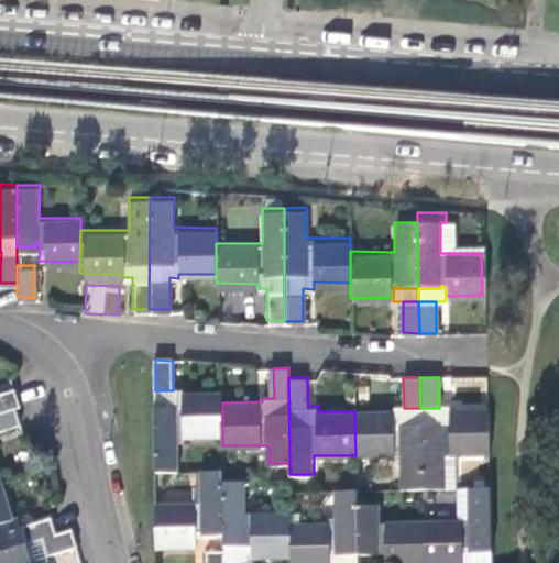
[(15,386),(0,390),(0,410),(14,406),(21,405),(15,386)]
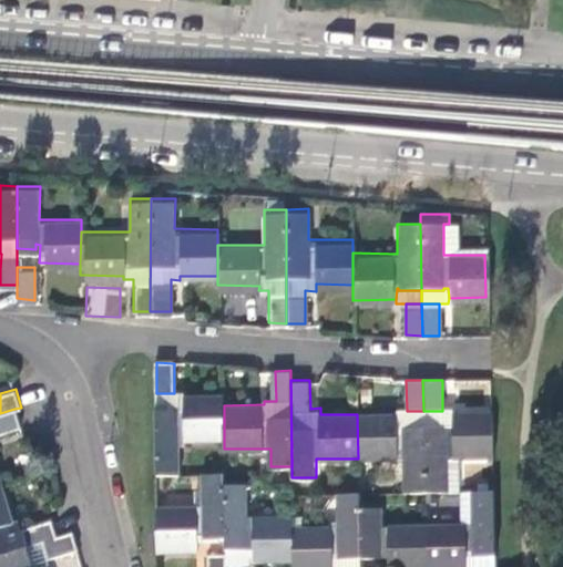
[(174,393),(156,393),(157,411),(178,411),(178,415),(185,415),(184,395),(184,393),(174,393)]
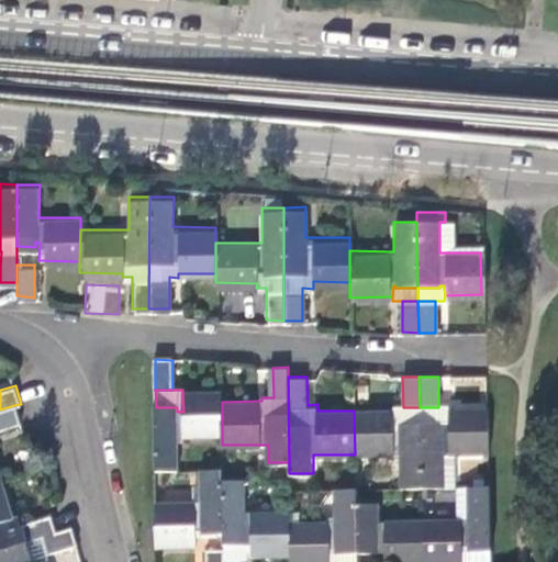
[(156,471),(178,471),(178,456),(178,437),(222,437),(222,402),(222,392),(182,392),(183,412),(177,412),(177,407),(156,407),(156,471)]
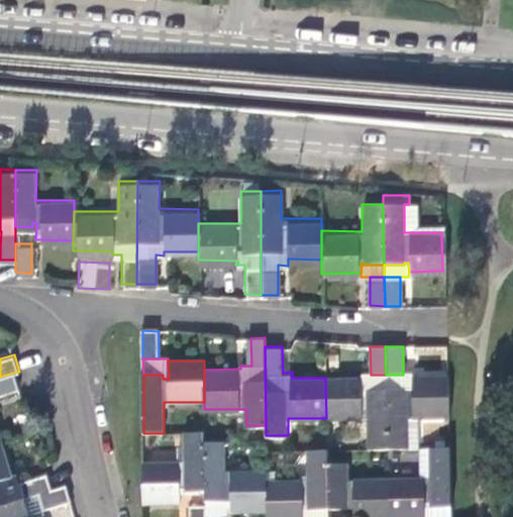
[(0,393),(18,388),(13,373),(0,377),(0,393)]
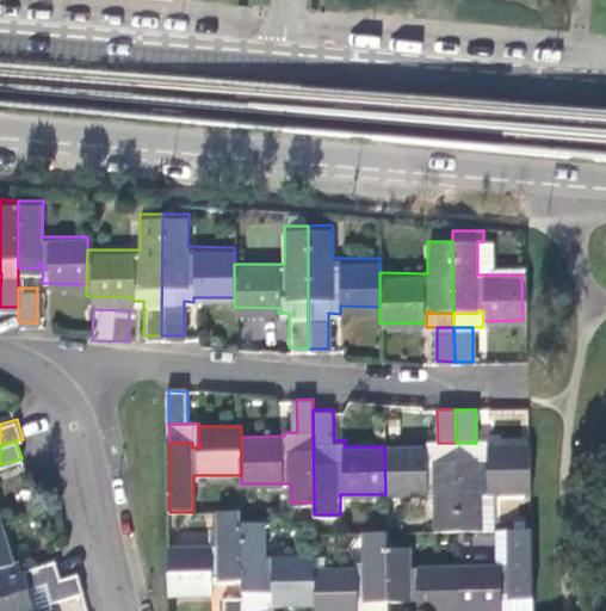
[(434,460),(456,460),(456,443),(438,443),(427,443),(427,445),(427,466),(434,466),(434,460)]
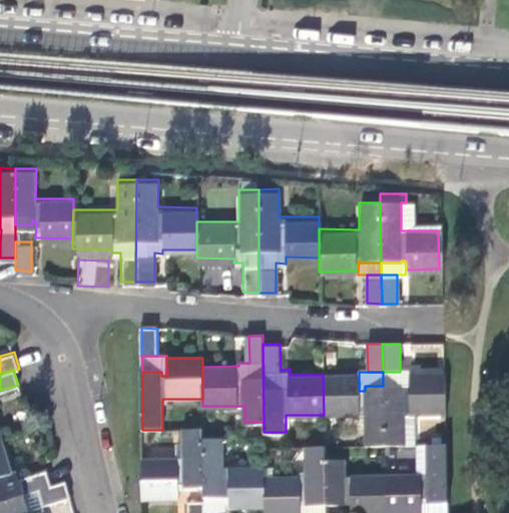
[(409,391),(409,373),(409,372),(400,372),(383,372),(383,386),(405,385),(405,391),(409,391)]
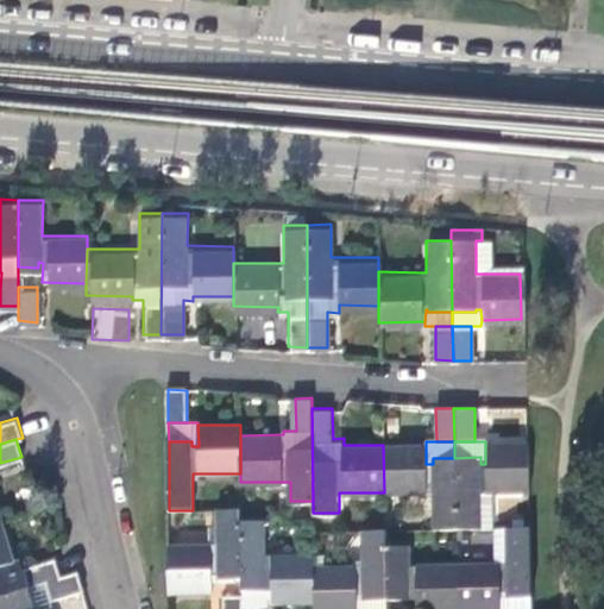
[(530,490),(529,441),(485,443),(485,464),(480,464),(480,457),(454,458),(455,527),(480,527),(480,490),(494,490),(530,490)]
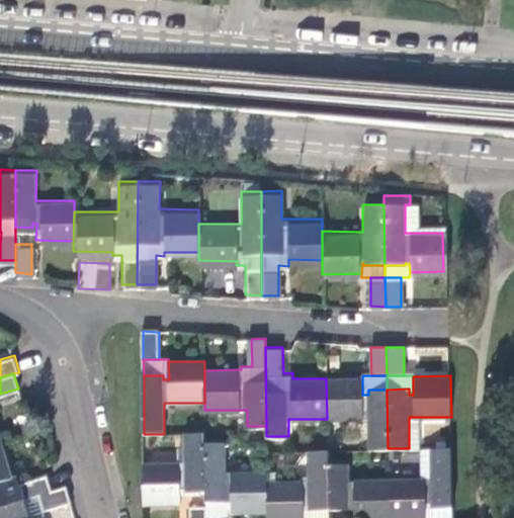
[(368,449),(388,448),(387,390),(368,390),(368,395),(362,395),(362,377),(326,378),(327,419),(368,420),(368,449)]
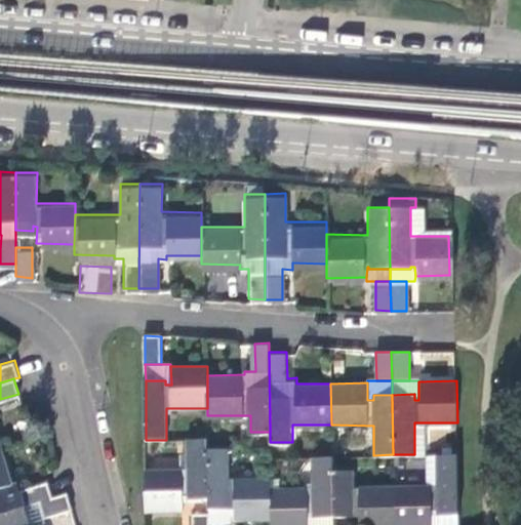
[(426,422),(414,422),(414,454),(426,454),(426,422)]
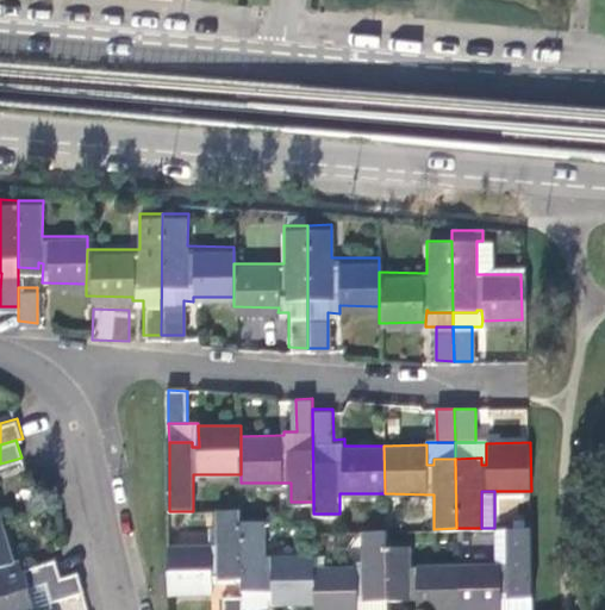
[(242,522),(241,511),(217,511),(218,526),(206,526),(206,549),(170,549),(170,595),(213,595),(213,576),(219,576),(219,580),(242,580),(242,522)]
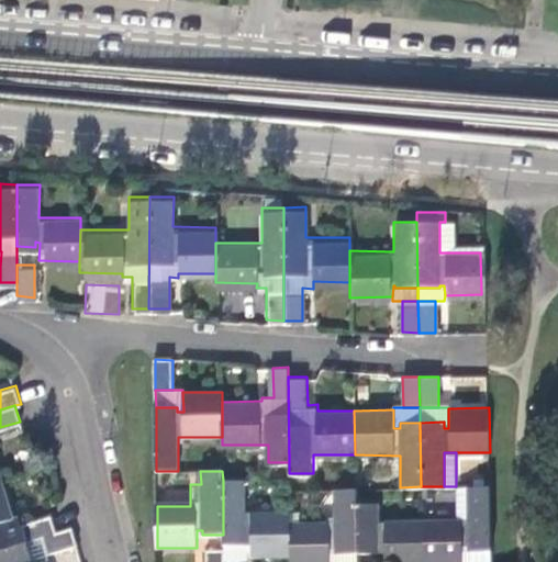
[(1,478),(0,478),(0,548),(8,546),(25,540),(40,536),(54,531),(48,515),(20,525),(17,515),(13,516),(1,478)]
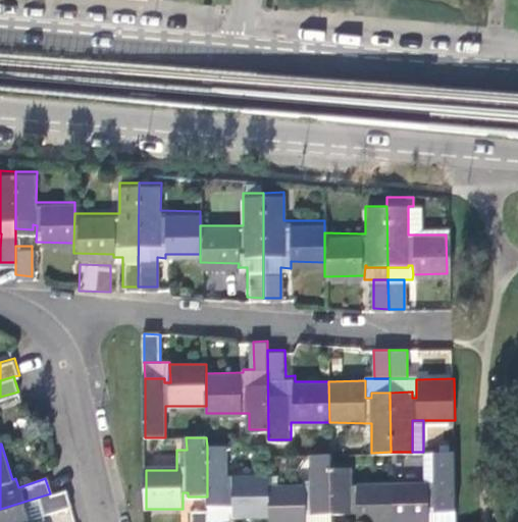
[(227,447),(207,447),(207,497),(207,511),(207,521),(224,521),(224,520),(234,520),(234,516),(269,515),(268,485),(269,477),(227,477),(227,447)]
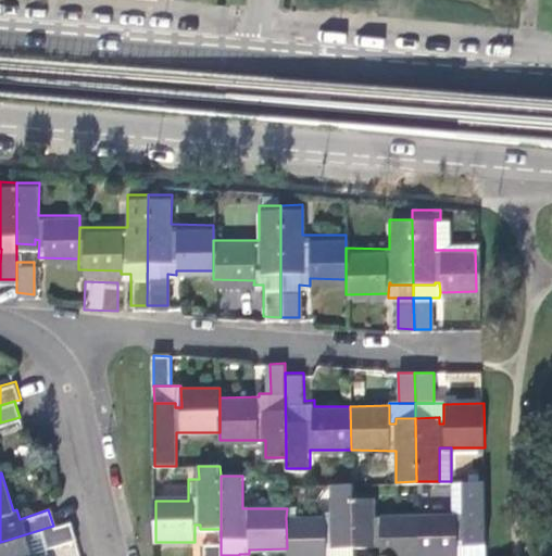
[(485,555),(485,480),(466,481),(466,503),(453,503),(417,503),(417,516),(417,555),(485,555)]
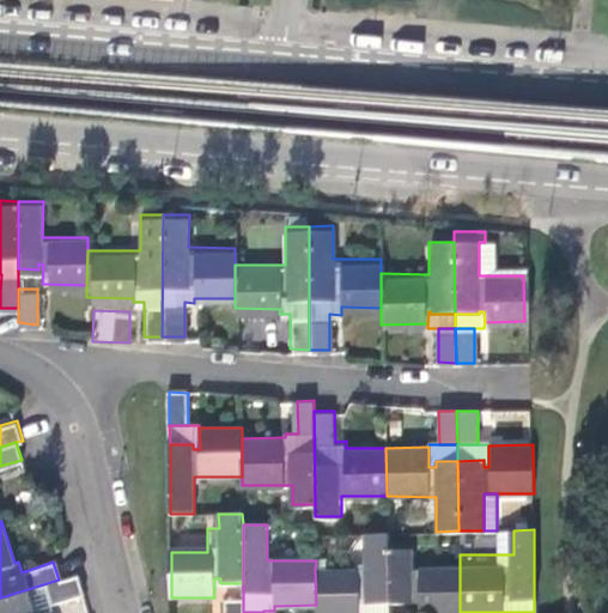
[(514,530),(499,530),(499,554),(514,554),(514,530)]
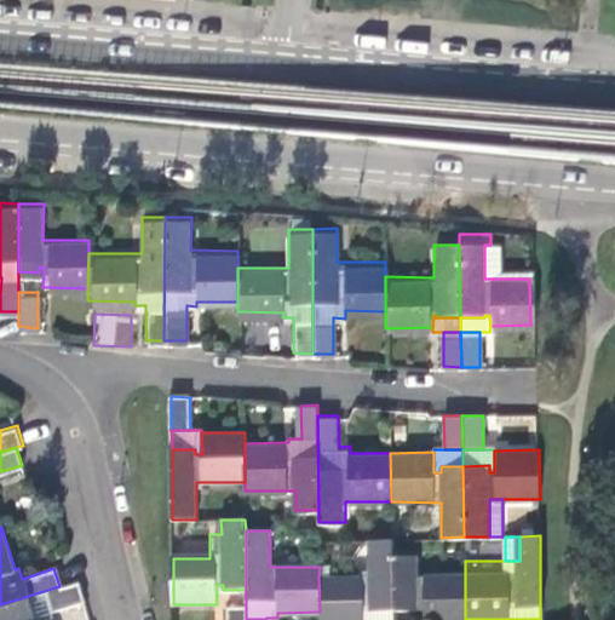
[(391,552),(391,539),(369,539),(369,577),(319,577),(320,612),(319,619),(392,619),(392,612),(391,552)]
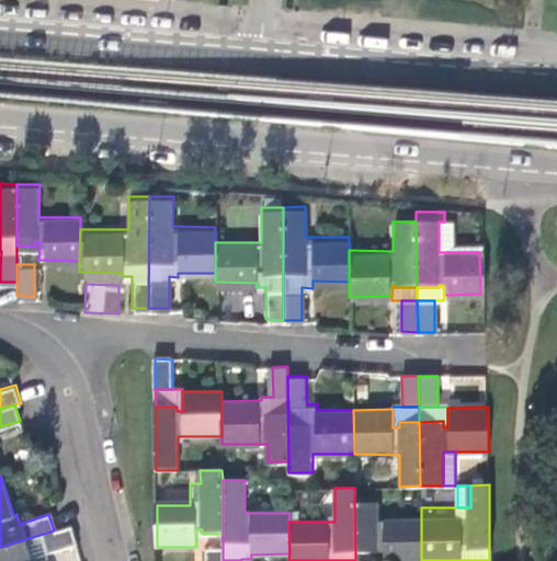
[(383,560),(421,560),(421,521),(378,521),(378,500),(354,500),(355,553),(379,552),(379,549),(383,549),(383,560)]
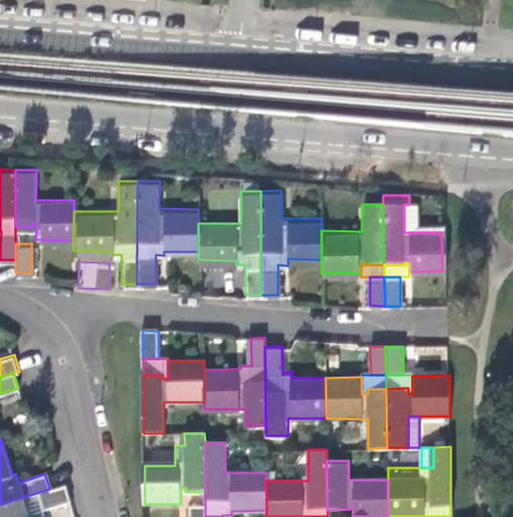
[(69,500),(64,484),(49,489),(36,493),(23,497),(7,502),(0,504),(0,516),(40,516),(41,516),(43,516),(41,509),(69,500)]
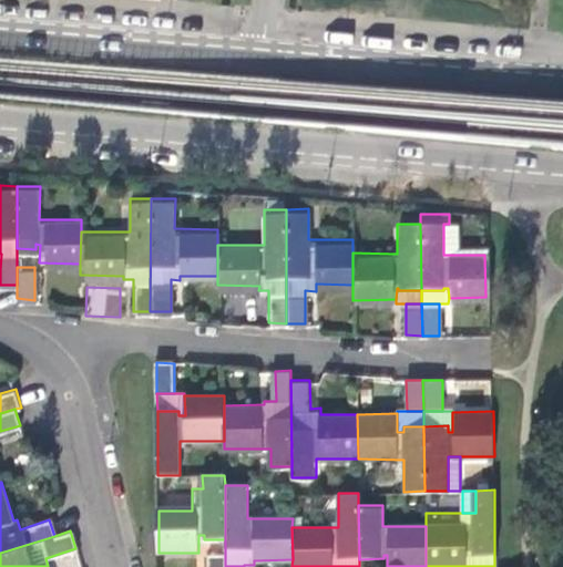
[(225,566),(225,555),(208,555),(208,566),(225,566)]
